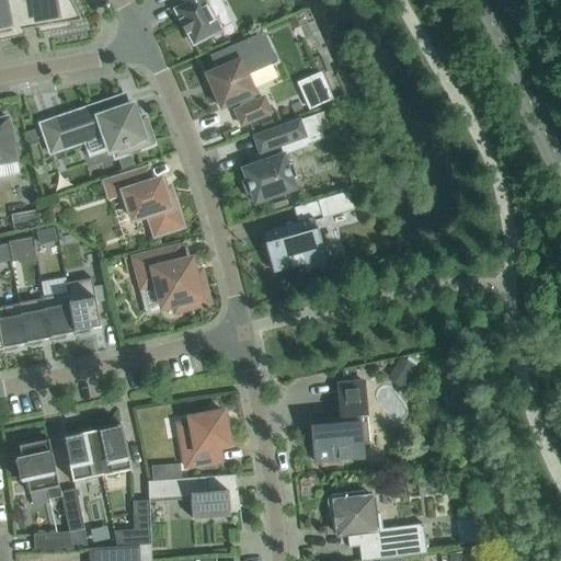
[(0,0),(0,36),(1,42),(13,39),(13,38),(24,36),(23,32),(22,32),(16,0),(0,0)]
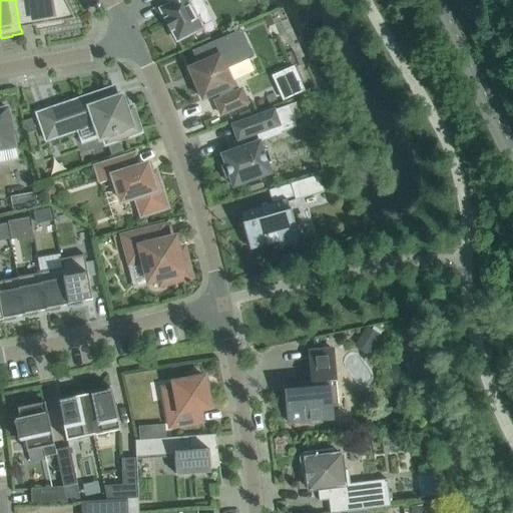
[(15,0),(20,29),(21,29),(43,25),(44,30),(55,28),(66,26),(65,21),(74,20),(75,20),(64,0),(15,0)]
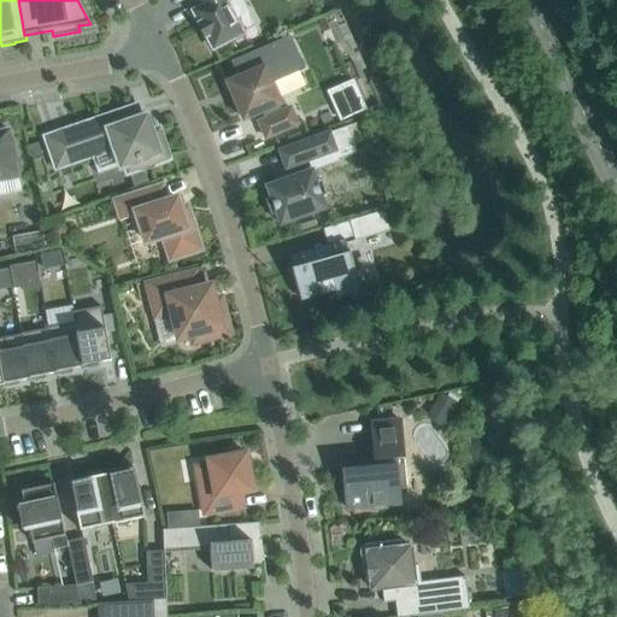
[(201,0),(205,5),(192,12),(199,24),(198,25),(205,39),(206,37),(213,51),(242,34),(235,19),(246,13),(239,0),(201,0)]
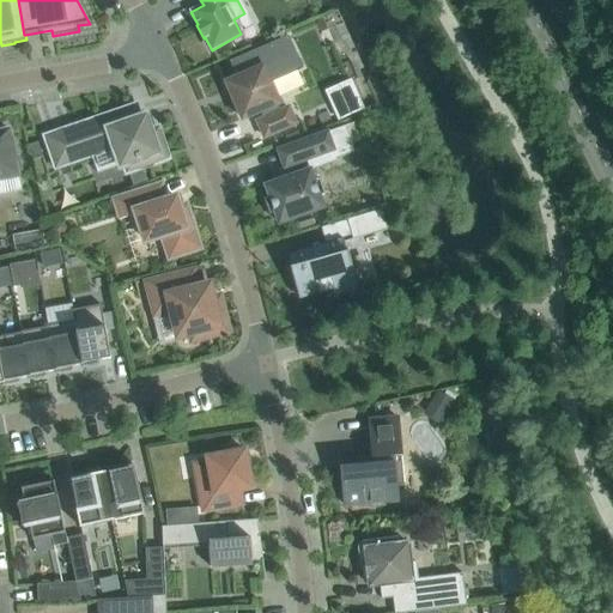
[(242,120),(261,111),(263,119),(258,122),(256,122),(263,138),(295,125),(287,109),(279,113),(275,105),(279,104),(279,103),(269,83),(301,68),(287,37),(231,62),(237,78),(225,83),(242,120)]
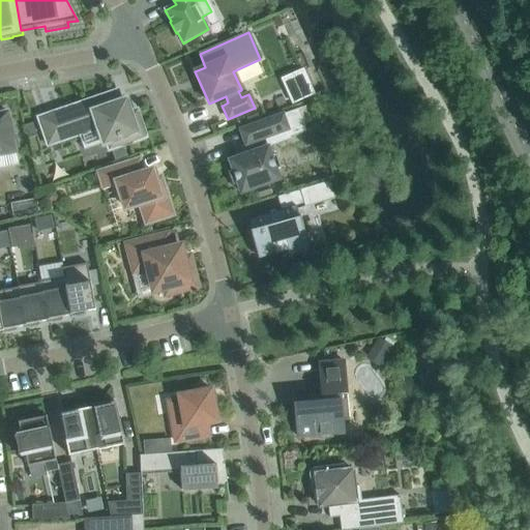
[(303,70),(282,80),(292,104),(303,99),(315,95),(303,70)]
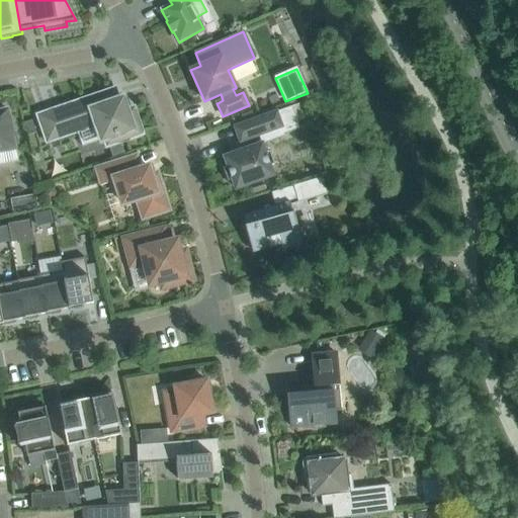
[(113,91),(38,116),(48,142),(77,131),(83,148),(105,140),(111,157),(123,153),(119,142),(141,134),(133,109),(126,111),(123,103),(118,105),(116,100),(113,91)]
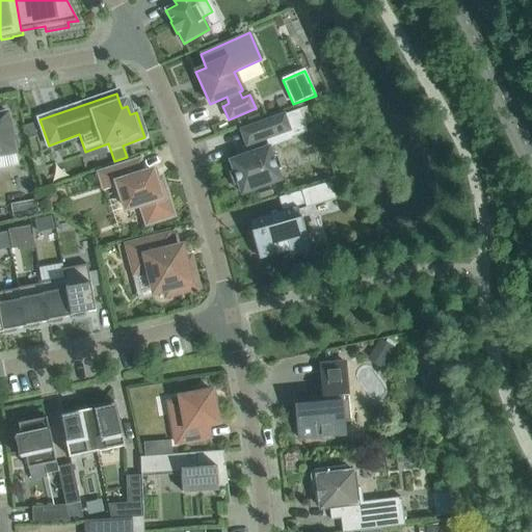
[(233,170),(229,173),(233,187),(238,185),(240,190),(242,194),(250,191),(272,184),(272,183),(281,181),(278,176),(277,171),(282,169),(276,155),(272,157),(269,148),(293,139),(292,137),(308,132),(299,109),(241,131),(246,147),(248,145),(251,154),(238,158),(238,159),(230,161),(232,166),(233,170)]
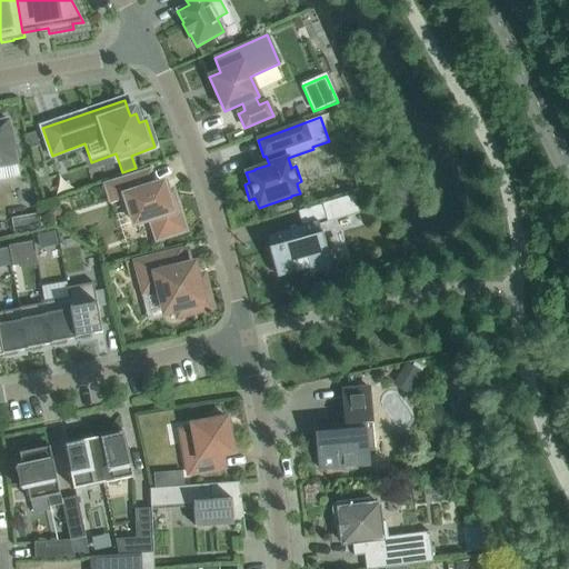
[(0,167),(17,163),(16,160),(20,159),(17,145),(12,146),(8,121),(5,122),(3,118),(0,118),(0,167)]
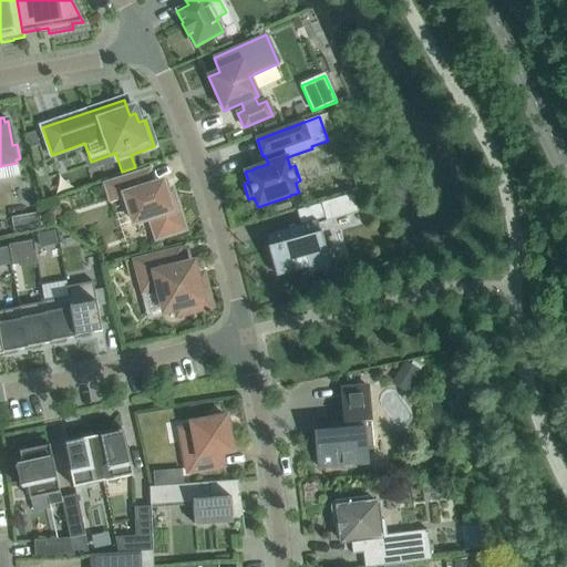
[(144,174),(106,186),(111,202),(125,197),(134,224),(150,218),(156,238),(184,229),(173,196),(167,198),(162,183),(148,187),(144,174)]
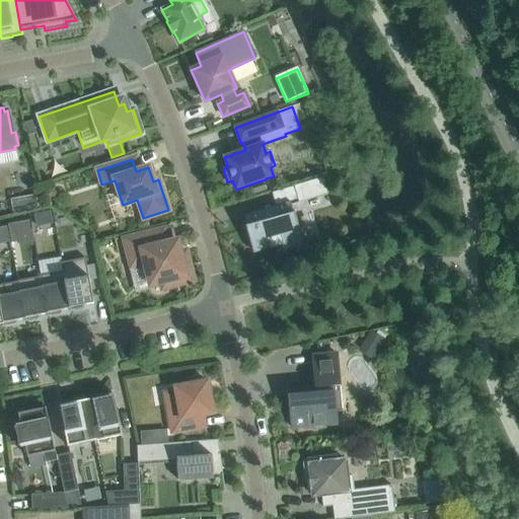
[(322,178),(293,187),(298,204),(327,195),(322,178)]
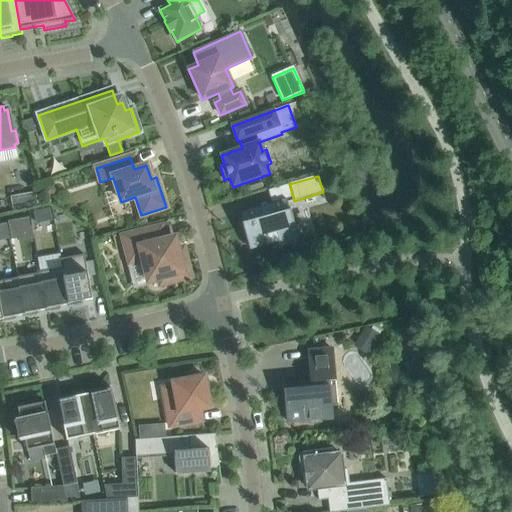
[(34,194),(22,197),(25,211),(37,208),(34,194)]
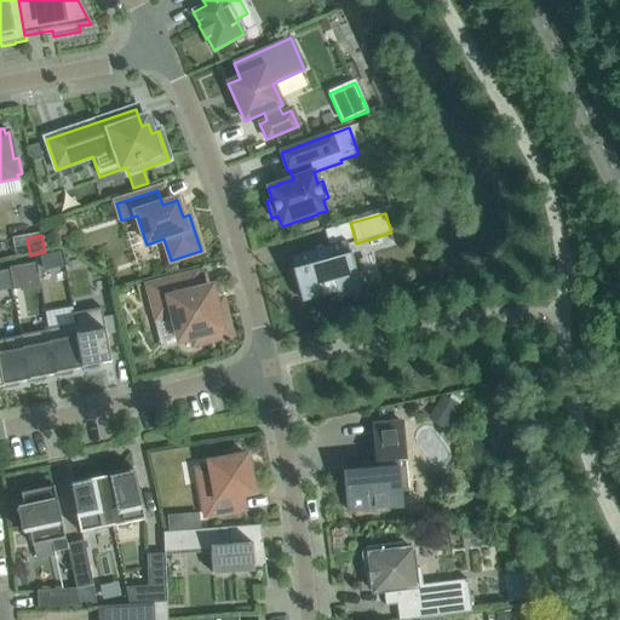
[(346,242),(345,242),(291,258),(294,270),(293,271),(302,303),(337,293),(338,300),(362,293),(351,254),(350,254),(346,242)]
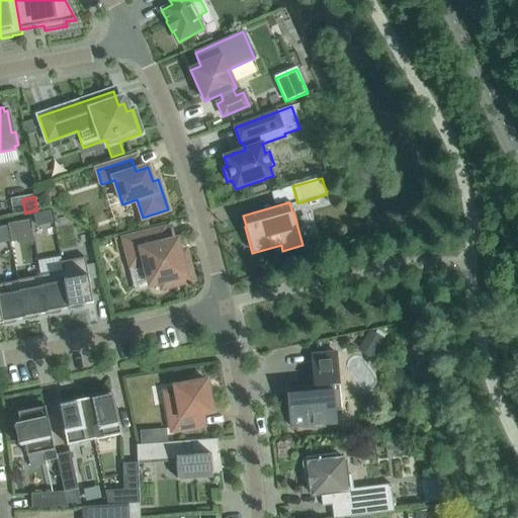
[(13,225),(15,235),(30,233),(28,223),(13,225)]
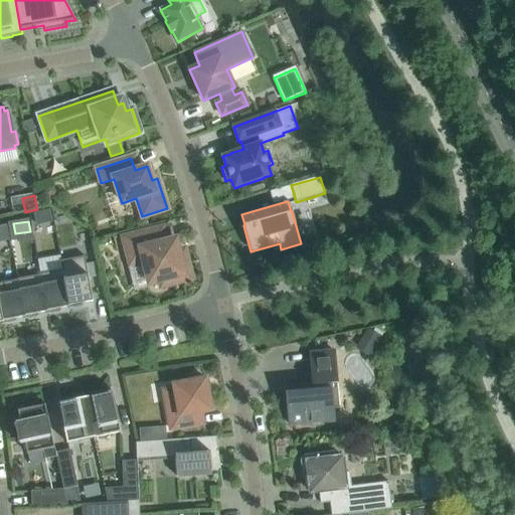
[(159,281),(161,287),(191,280),(184,249),(178,251),(175,239),(165,241),(162,228),(123,237),(130,266),(144,263),(149,284),(159,281)]
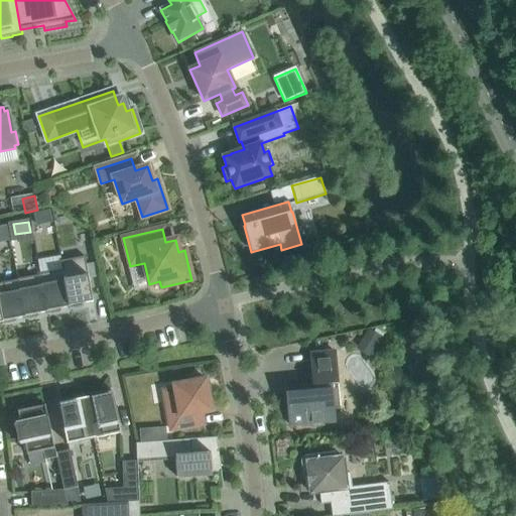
[(60,261),(61,270),(62,270),(69,307),(69,310),(83,307),(83,303),(93,302),(89,281),(86,264),(85,257),(60,261)]
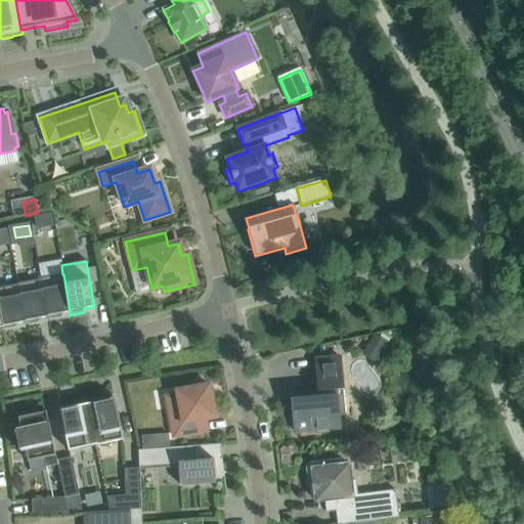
[(94,267),(87,268),(90,286),(97,284),(94,267)]
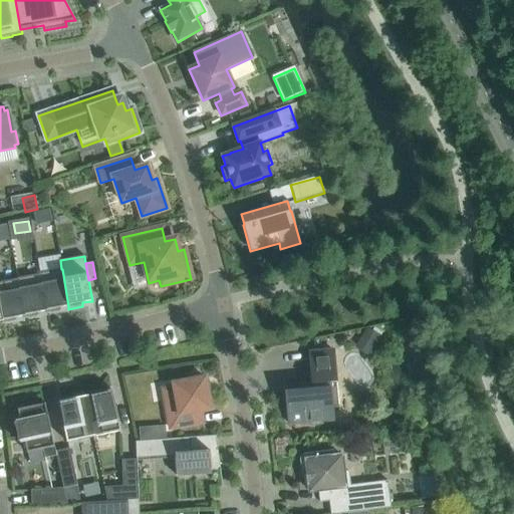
[(39,273),(39,274),(40,274),(46,311),(45,311),(46,314),(60,311),(59,307),(68,306),(62,269),(61,269),(39,273)]
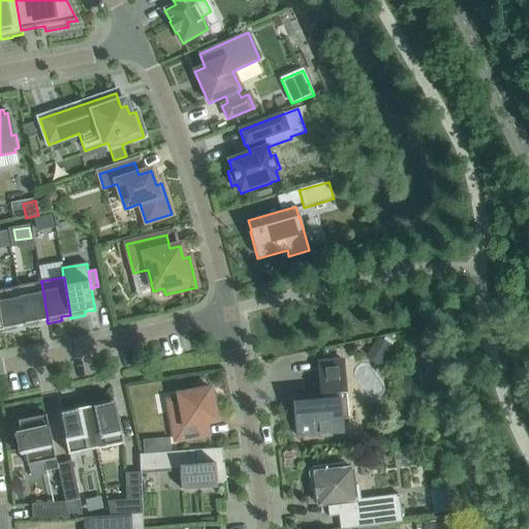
[(17,286),(18,287),(25,325),(24,325),(25,329),(39,325),(38,321),(47,320),(48,320),(41,282),(40,282),(17,286)]
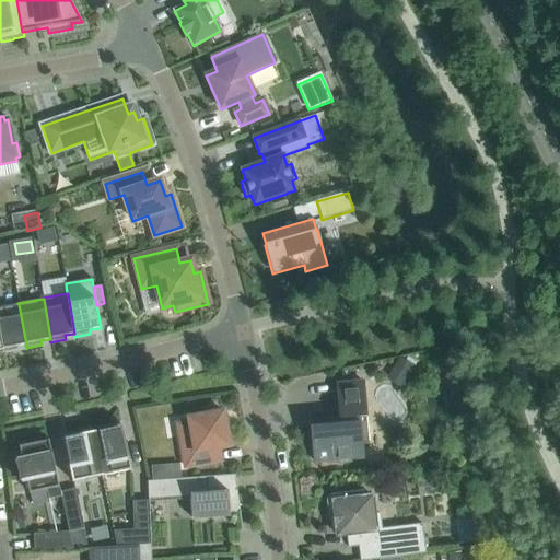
[(19,304),(0,307),(0,338),(2,350),(1,350),(1,353),(18,350),(16,346),(25,345),(26,345),(19,304)]
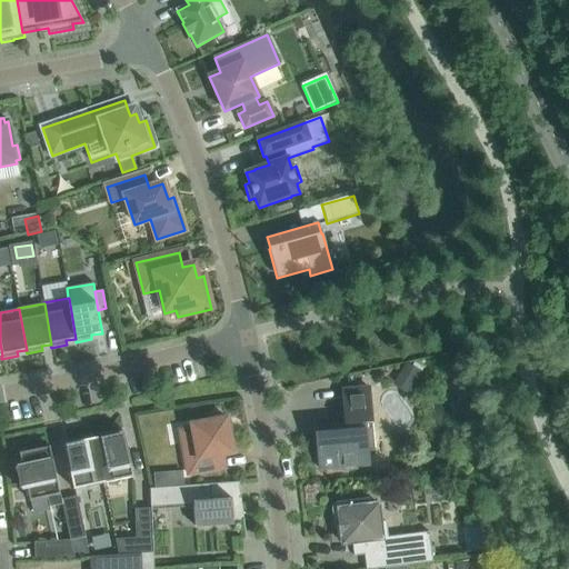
[(375,451),(369,389),(342,391),(346,430),(316,433),(319,470),(342,468),(342,472),(357,470),(357,467),(369,466),(368,452),(375,451)]
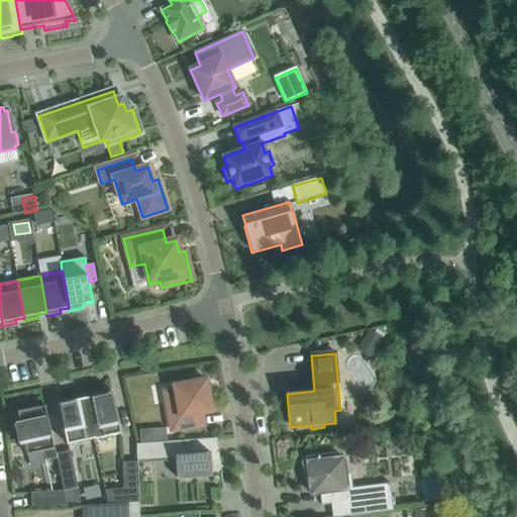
[(206,384),(206,381),(200,382),(200,379),(190,381),(191,384),(175,387),(177,401),(166,403),(171,431),(203,425),(201,414),(212,412),(208,393),(211,393),(209,383),(206,384)]
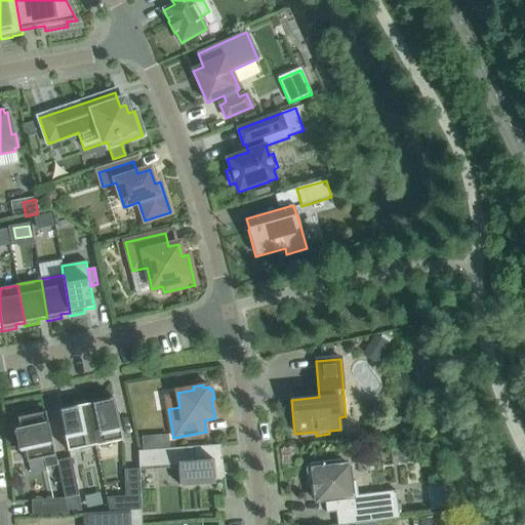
[(114,399),(85,405),(94,446),(123,440),(114,399)]
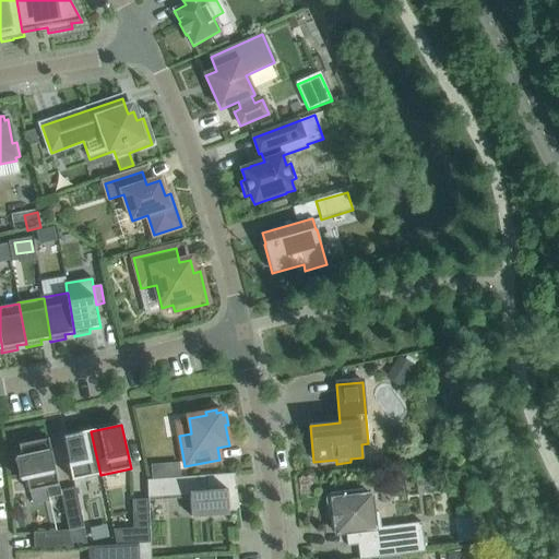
[(100,475),(91,431),(62,437),(72,482),(100,475)]
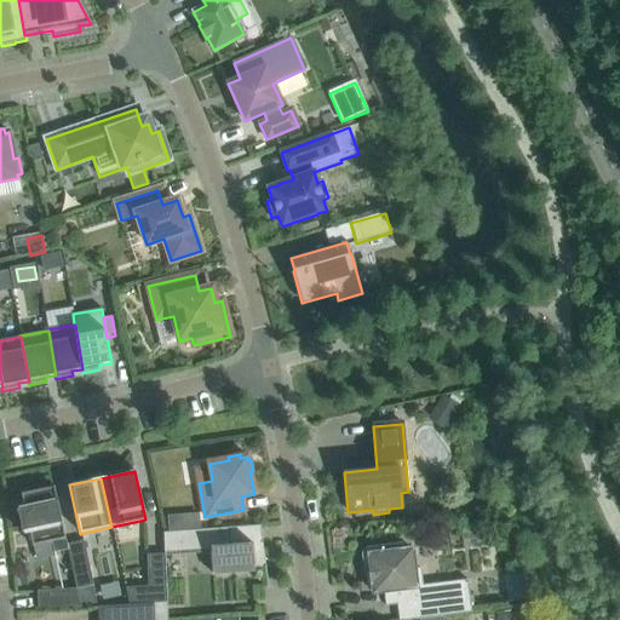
[(18,510),(16,511),(17,512),(18,516),(19,518),(19,521),(21,524),(21,528),(22,530),(22,534),(23,533),(23,532),(28,530),(32,546),(51,543),(53,554),(68,550),(67,545),(53,487),(46,489),(45,484),(19,489),(24,509),(18,510)]
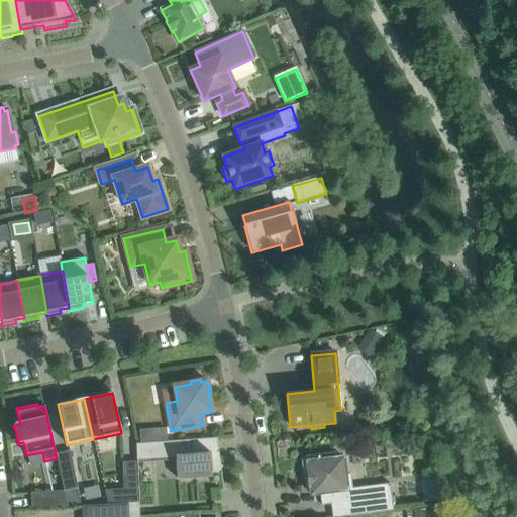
[(136,461),(137,460),(176,458),(177,479),(212,477),(212,475),(220,474),(222,492),(223,492),(217,438),(135,444),(136,461)]
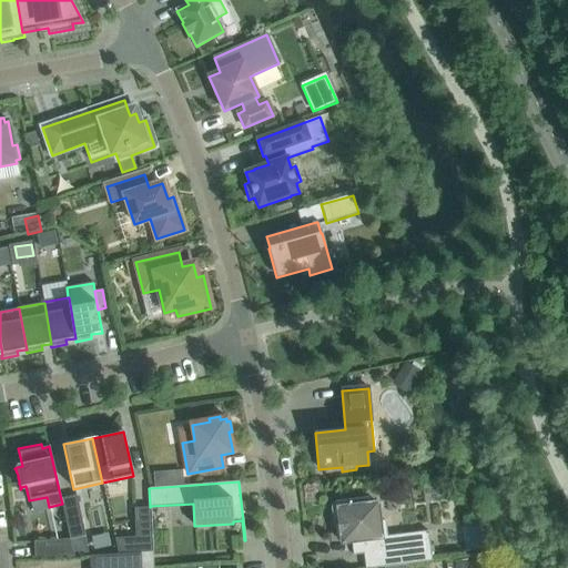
[(61,499),(62,504),(70,540),(85,537),(77,496),(61,499)]
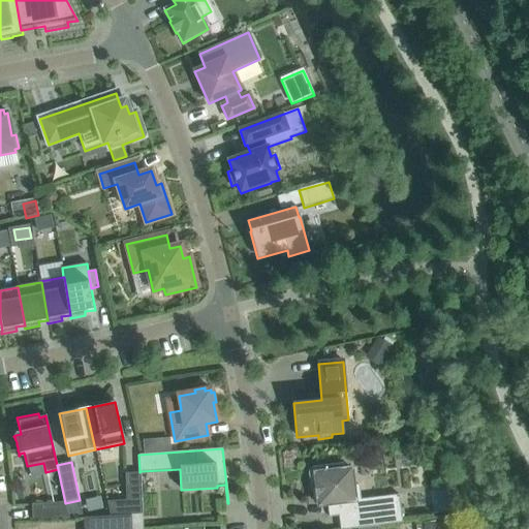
[(339,517),(340,528),(355,528),(402,523),(399,495),(361,500),(359,485),(353,486),(351,469),(343,464),(313,467),(312,468),(311,468),(310,469),(309,470),(309,471),(308,472),(308,473),(310,491),(316,490),(318,506),(328,505),(329,518),(339,517)]
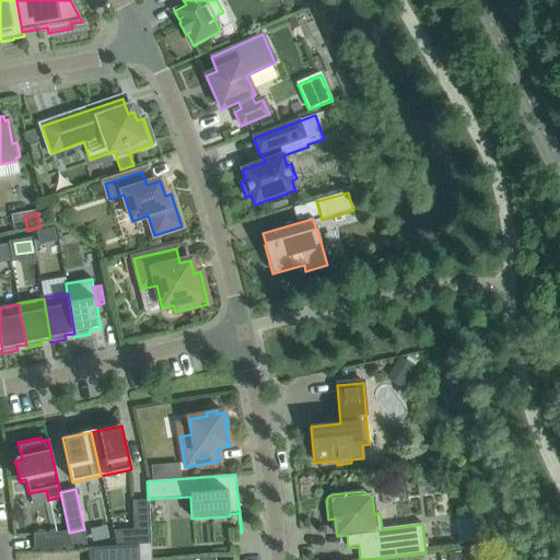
[(139,546),(150,545),(151,545),(149,501),(132,502),(133,531),(113,532),(116,547),(139,546)]
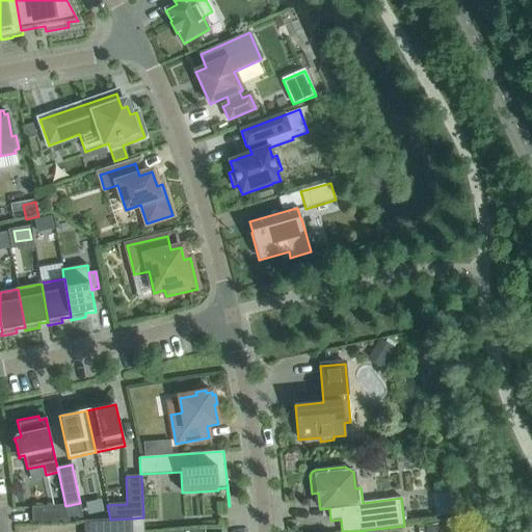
[(69,523),(65,506),(31,507),(32,524),(69,523)]
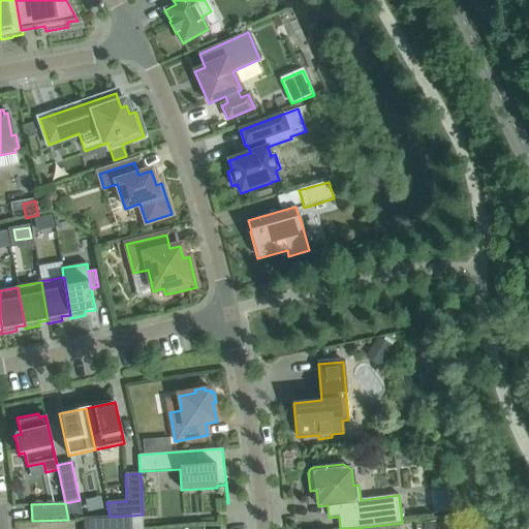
[(142,528),(142,515),(131,516),(131,528),(142,528)]
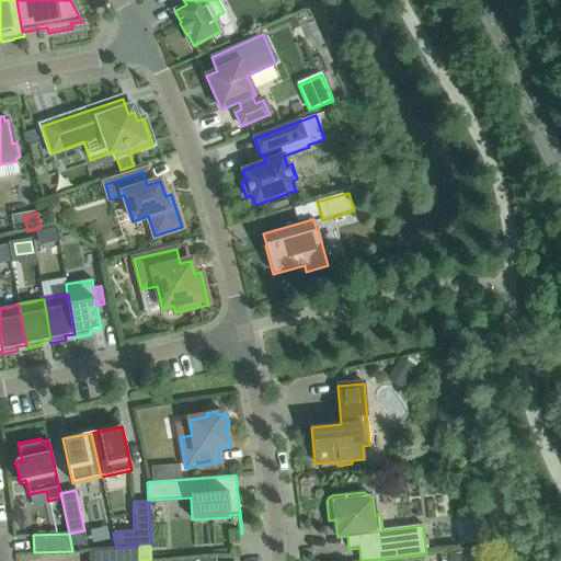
[(139,560),(139,547),(116,548),(88,549),(88,560),(139,560)]
